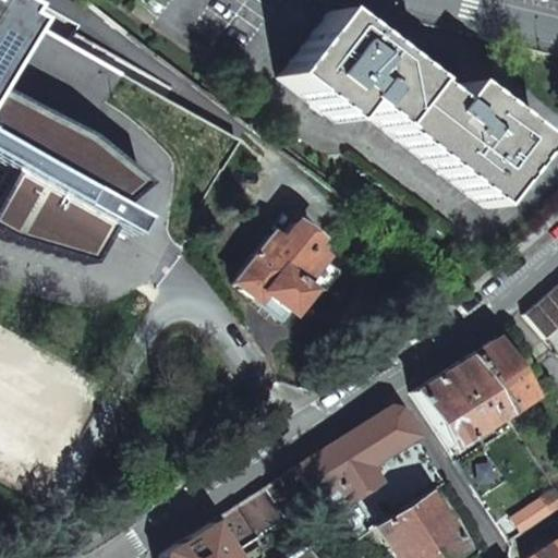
[(0,0),(0,171),(11,178),(0,197),(0,233),(5,237),(85,258),(99,226),(124,234),(132,218),(106,203),(128,184),(75,143),(0,105),(0,60),(21,22),(11,16),(14,9),(0,0)]
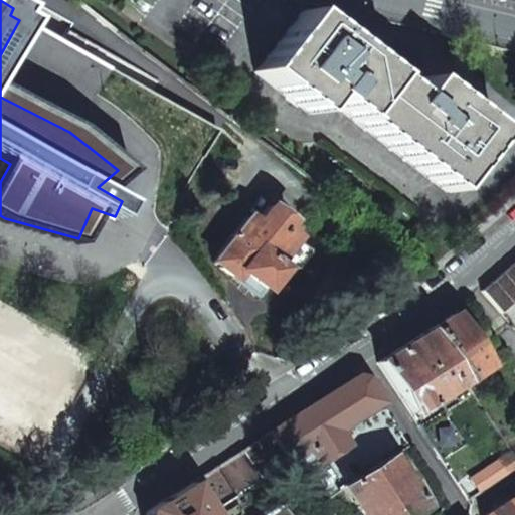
[(322,98),(447,192),(493,133),(458,106),(422,78),(409,96),(301,12),(254,72),(309,115),(322,98)]
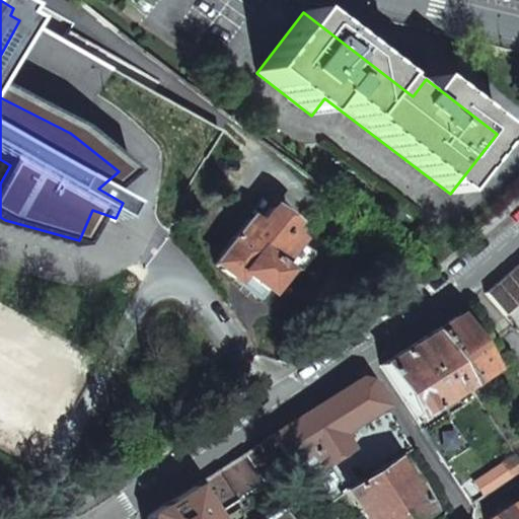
[(213,263),(213,266),(256,298),(262,291),(262,292),(266,292),(285,267),(293,272),(296,272),(307,256),(307,252),(293,242),(295,239),(284,230),(288,224),(269,209),(255,223),(247,218),(213,263)]
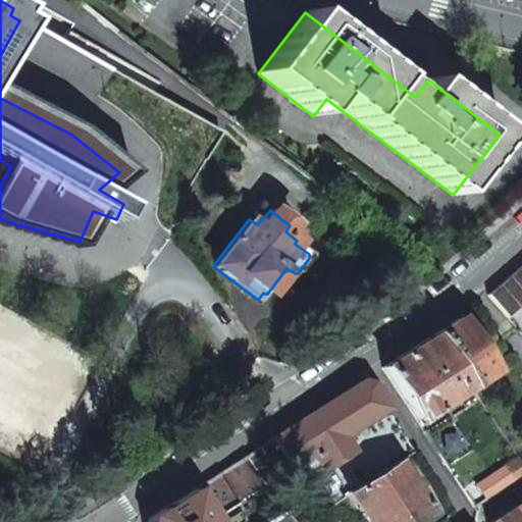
[(497,307),(506,318),(521,304),(521,264),(486,296),(497,307)]
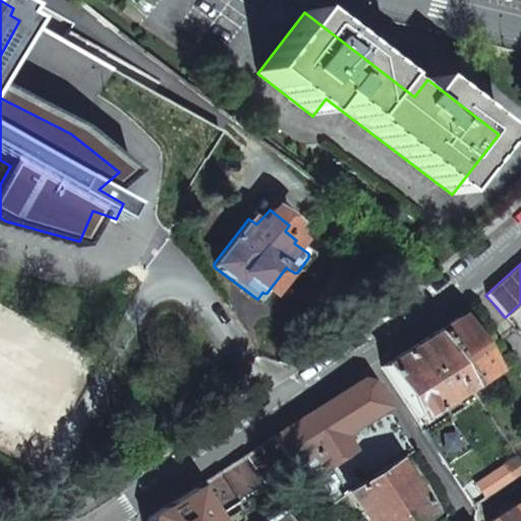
[(467,386),(468,388),(493,371),(457,319),(445,327),(432,334),(467,386)]
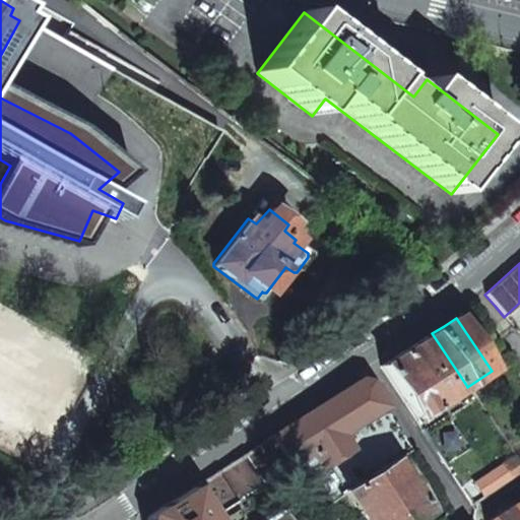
[(380,367),(414,419),(466,385),(432,333),(405,350),(380,367)]
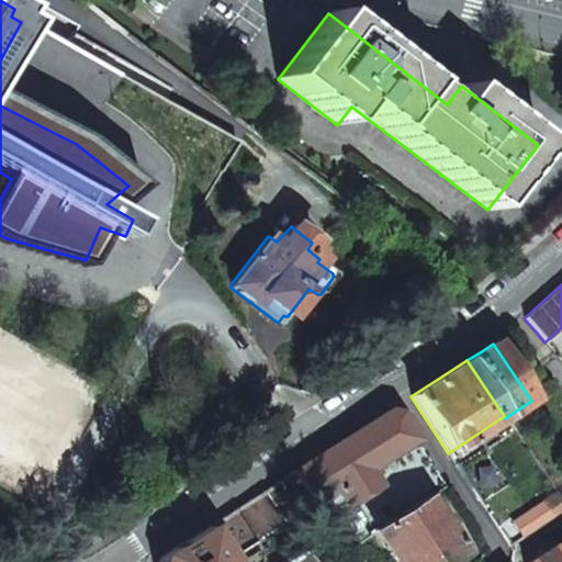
[(316,506),(319,512),(339,498),(345,507),(377,487),(366,471),(413,440),(396,414),(386,412),(340,442),(293,472),(316,506)]
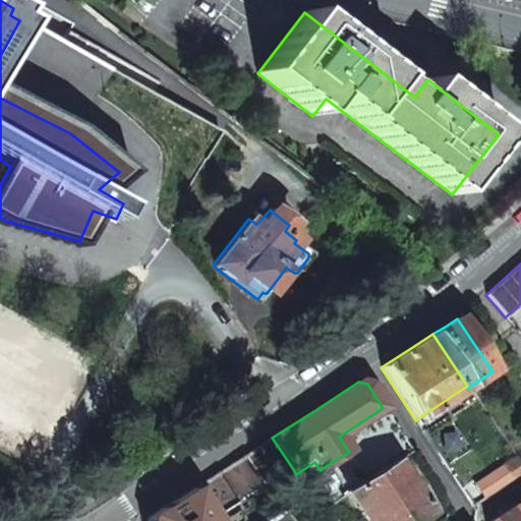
[(191,489),(212,520),(293,469),(272,438),(191,489)]
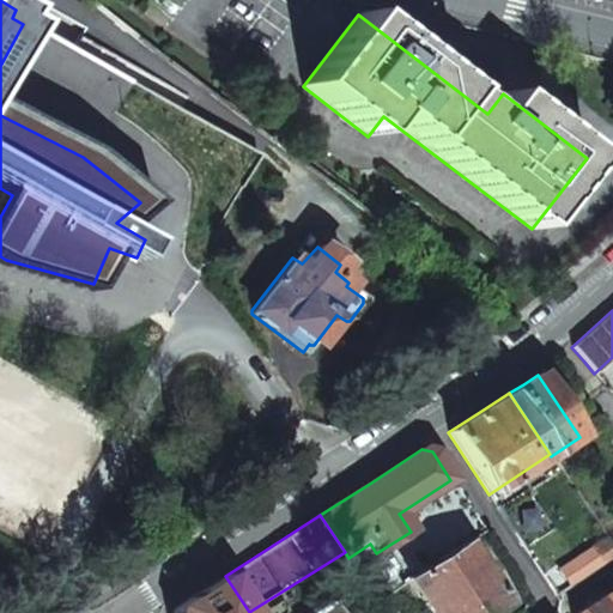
[(563,568),(574,583),(612,556),(612,548),(606,538),(563,568)]
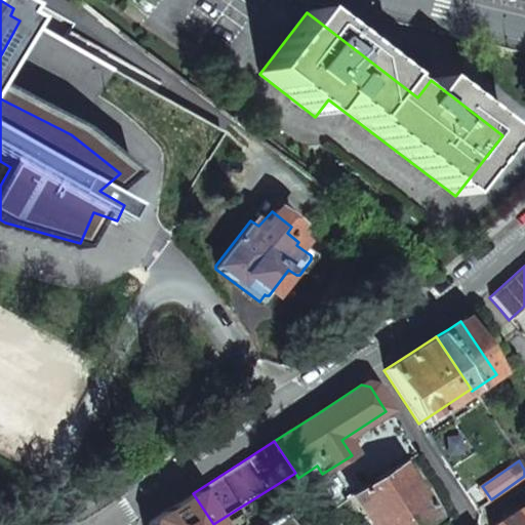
[(322,515),(340,502),(322,474),(317,466),(298,478),(311,497),(322,515)]
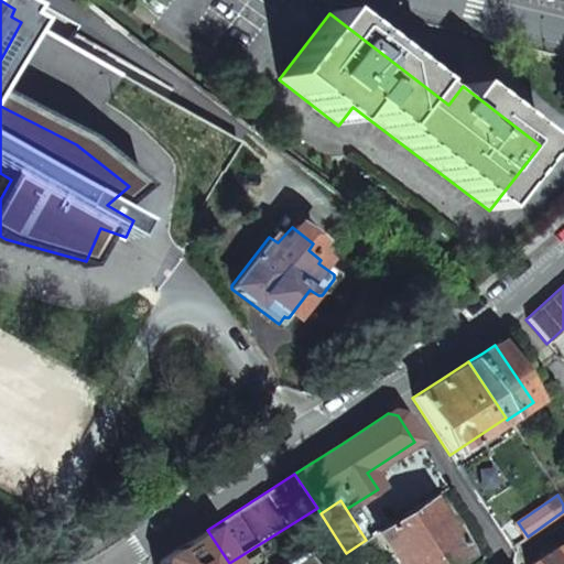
[(449,563),(462,556),(425,500),(373,534),(390,560),(383,563),(449,563)]
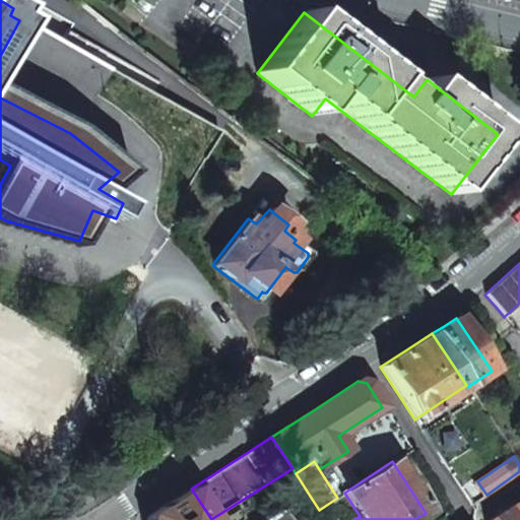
[(211,519),(191,489),(146,517),(145,519),(211,519)]
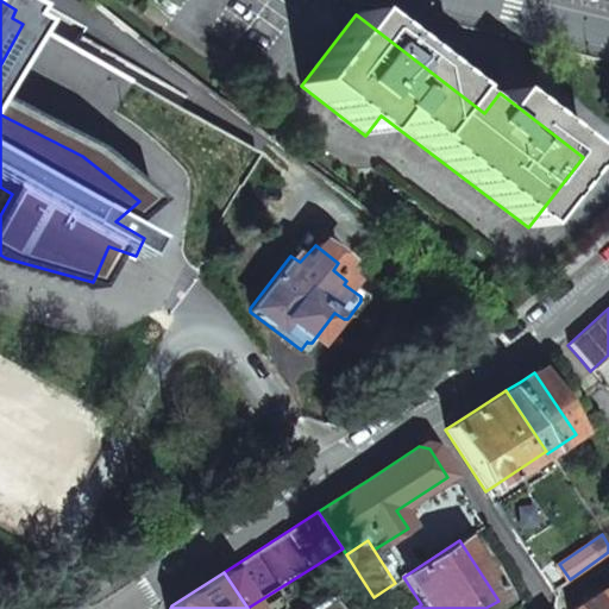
[(381,608),(374,597),(360,577),(309,608),(381,608)]
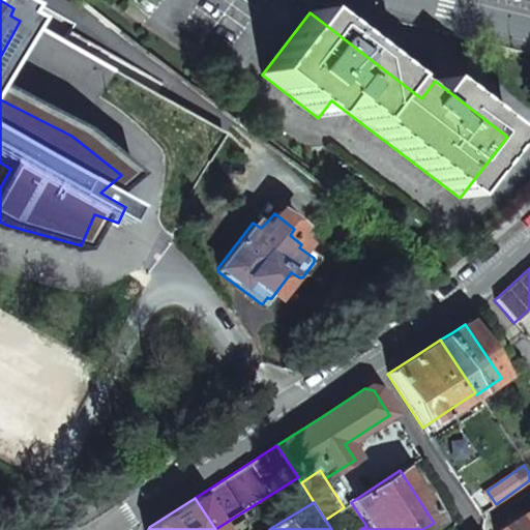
[(529,529),(529,508),(497,529),(529,529)]
